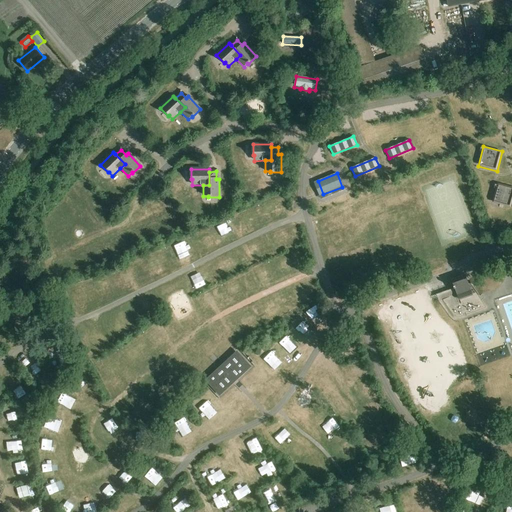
[(511,208),(511,203),(511,187),(497,183),(492,203),(511,208)]
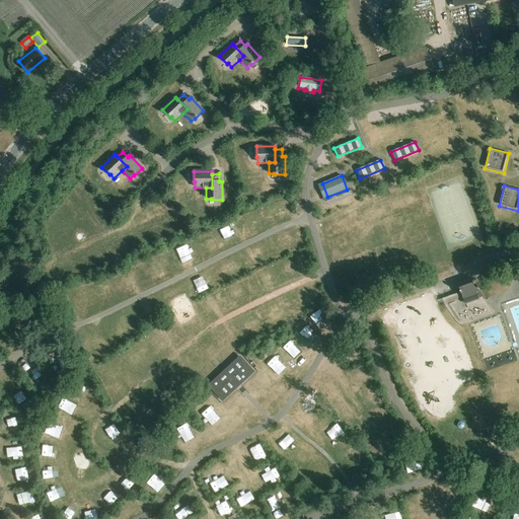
[(458,284),(465,305),(479,300),(472,279),(458,284)]
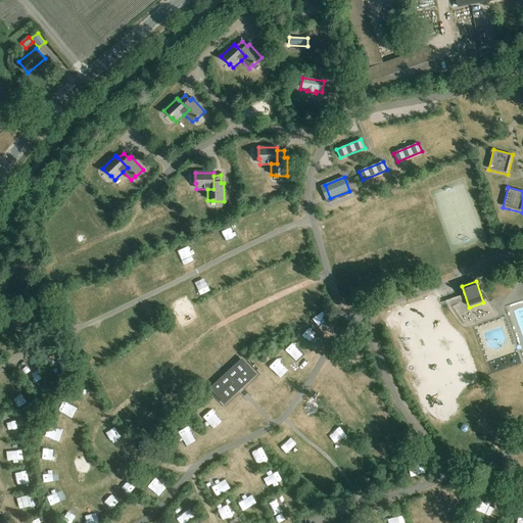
[(316,315),(325,324),(330,319),(322,310),(316,315)]
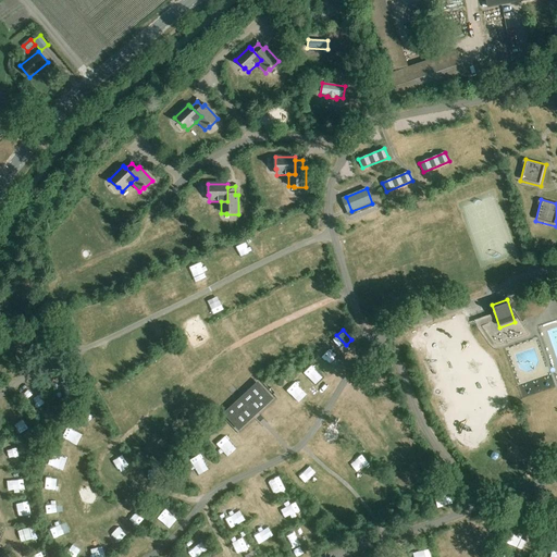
[(317,378),(321,372),(312,363),(307,369),(317,378)]
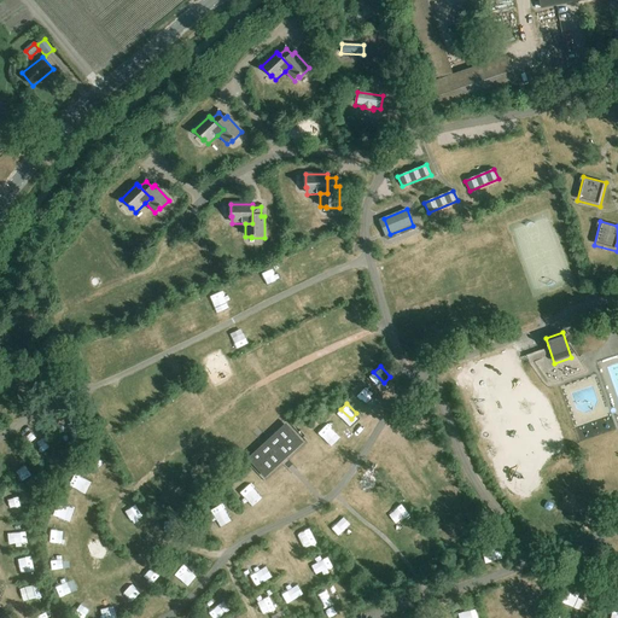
[(330,436),(337,431),(331,423),(324,429),(330,436)]
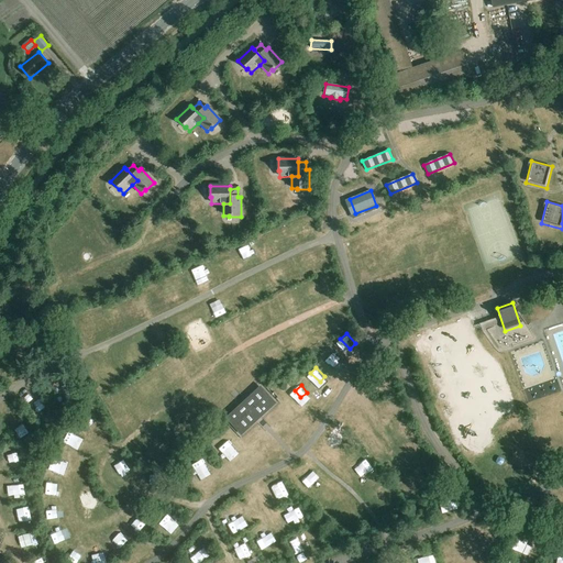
[(225,419),(241,437),(276,404),(261,386),(225,419)]
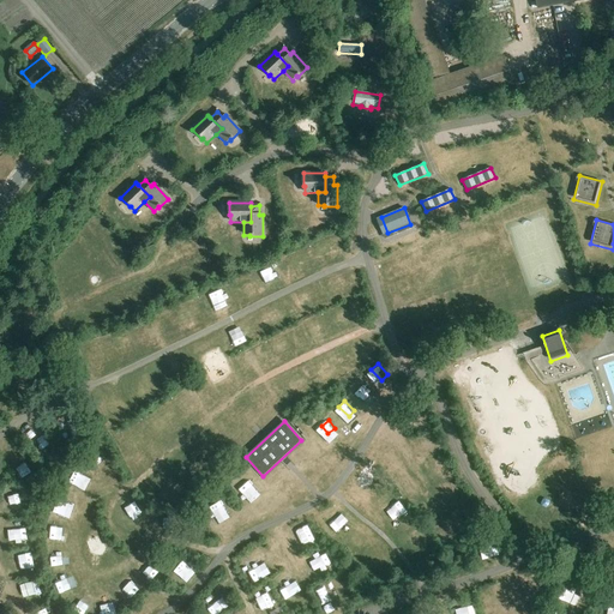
[(96,449),(88,456),(98,469),(108,462),(96,449)]
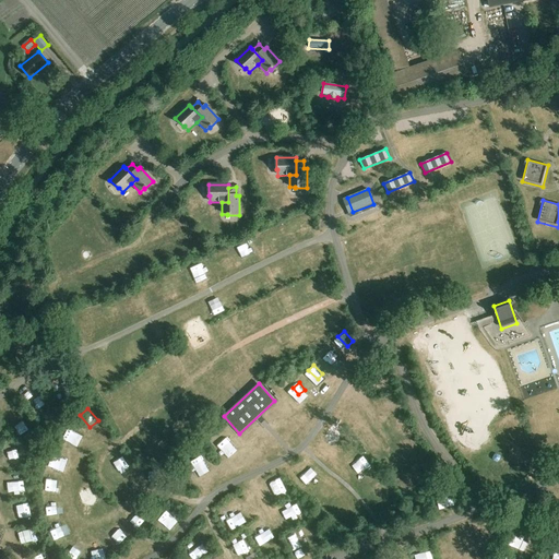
[(223,435),(215,444),(225,452),(233,442),(223,435)]
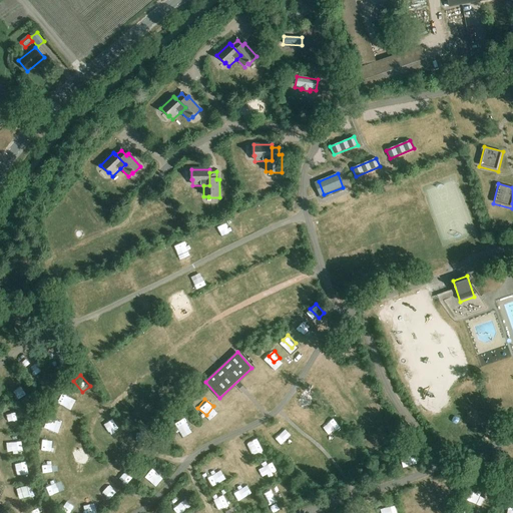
[(56,427),(59,417),(50,414),(46,424),(56,427)]
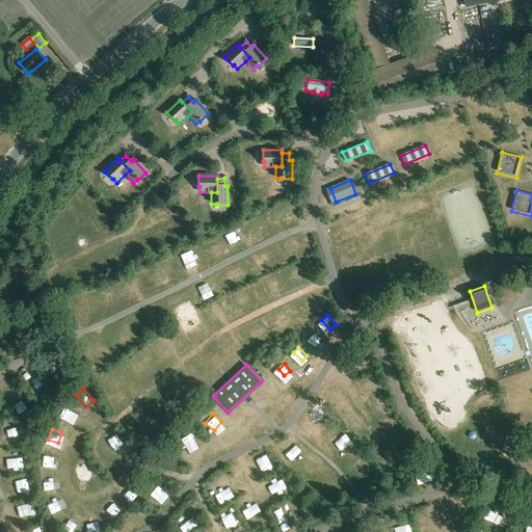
[(115,433),(105,441),(112,450),(123,443),(115,433)]
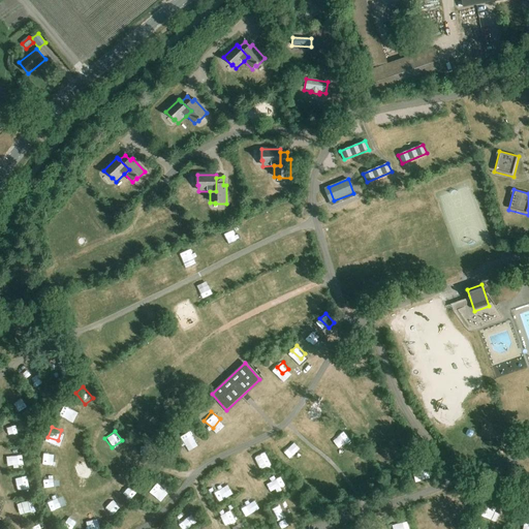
[(269,461),(258,463),(260,473),(271,471),(269,461)]
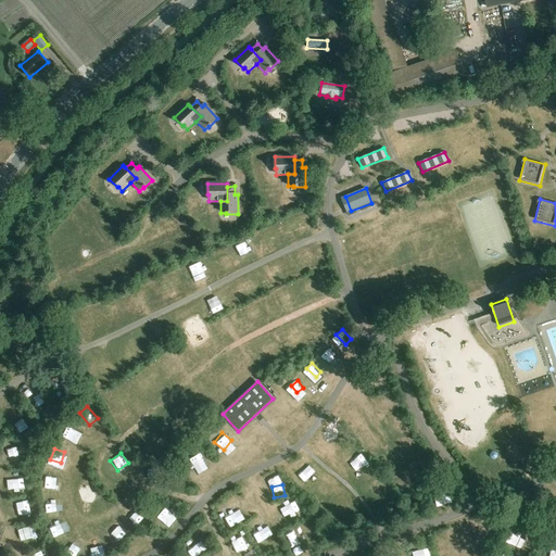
[(451,495),(436,496),(437,505),(451,503),(451,495)]
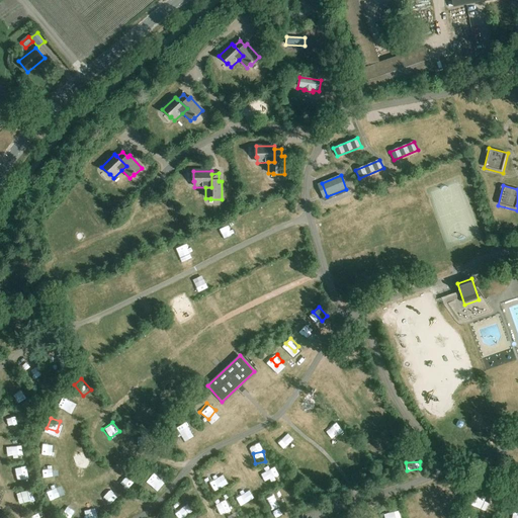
[(207,483),(212,492),(227,485),(222,476),(207,483)]
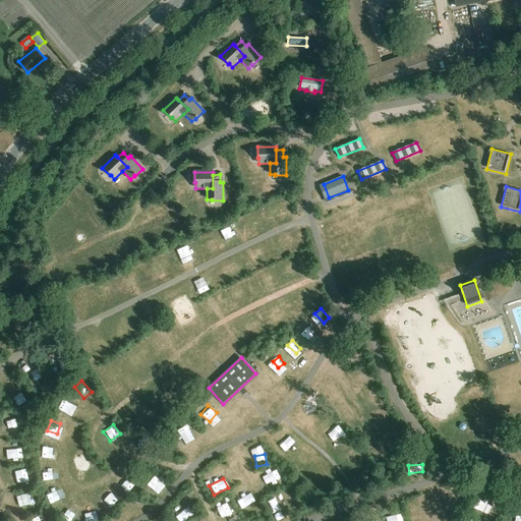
[(111,509),(121,500),(110,487),(100,498),(111,509)]
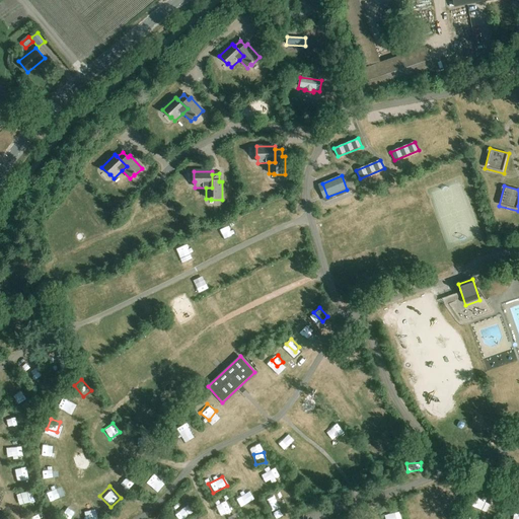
[(31,489),(21,491),(23,502),(33,500),(31,489)]
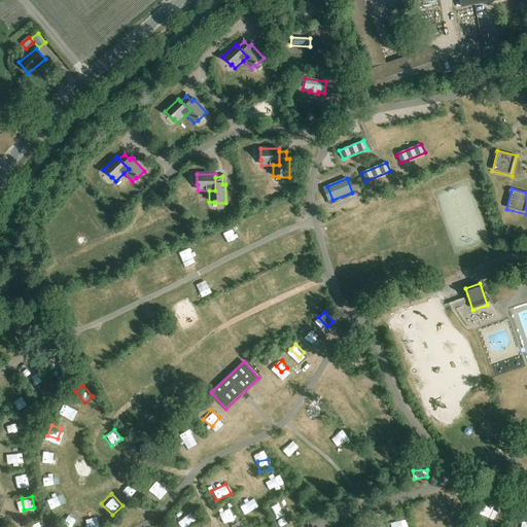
[(278,498),(269,503),(274,514),(283,508),(278,498)]
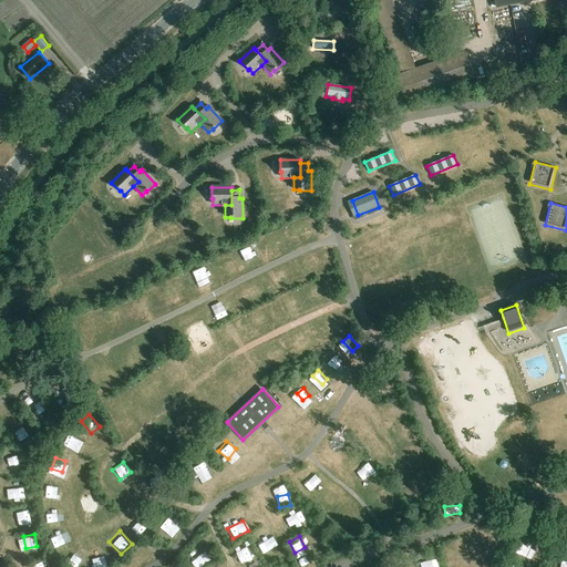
[(136,548),(146,562),(156,554),(146,540),(136,548)]
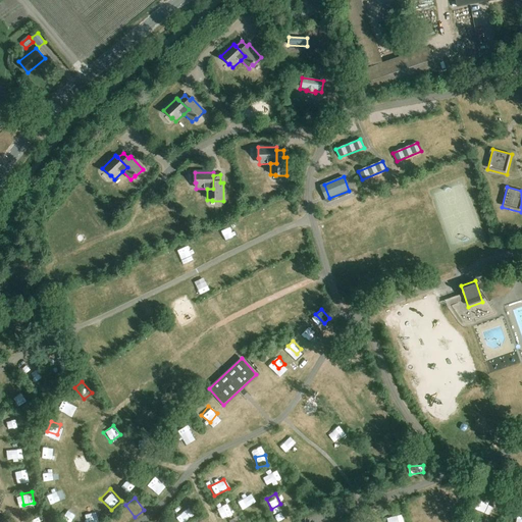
[(241,505),(245,512),(253,507),(249,500),(241,505)]
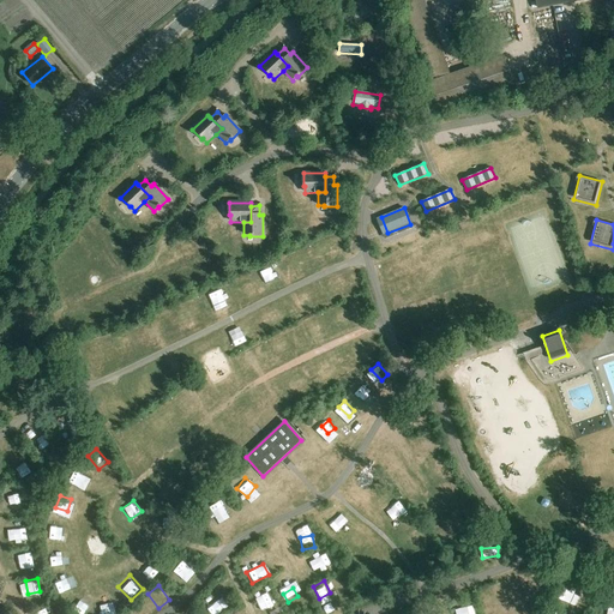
[(222,594),(208,605),(214,613),(215,613),(229,603),(222,594)]
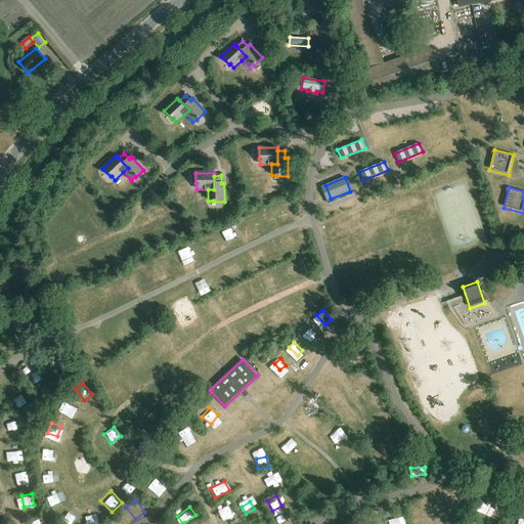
[(88,511),(92,522),(98,519),(94,509),(88,511)]
